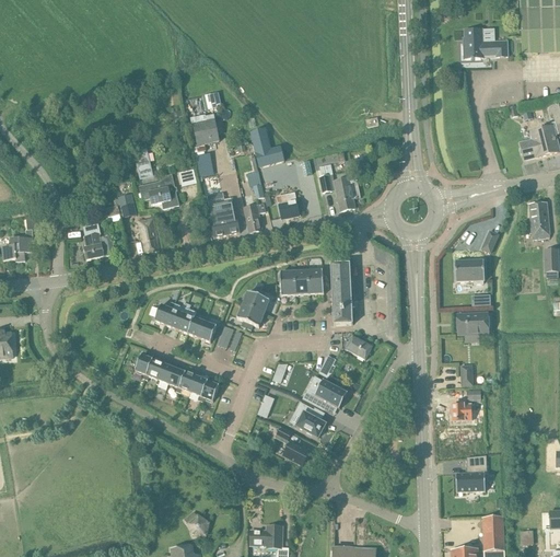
[(518,0),(522,53),(559,50),(559,0),(518,0)]
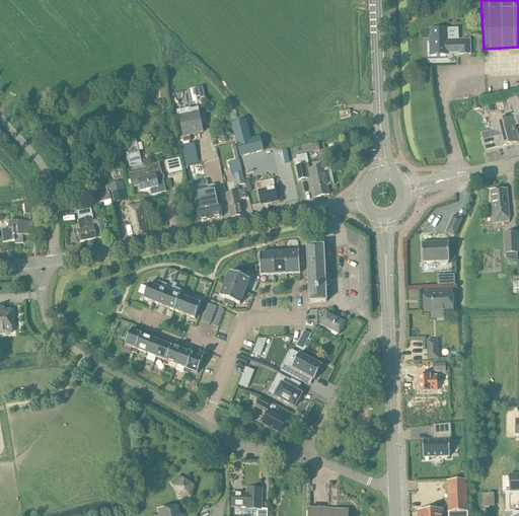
[(470,35),(447,37),(447,25),(430,25),(431,33),(429,33),(430,53),(448,52),(448,53),(471,52),(470,35)]
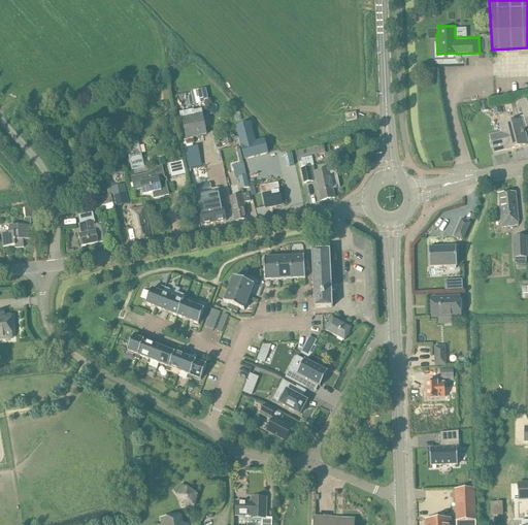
[(182,64),(183,77),(199,75),(197,62),(182,64)]
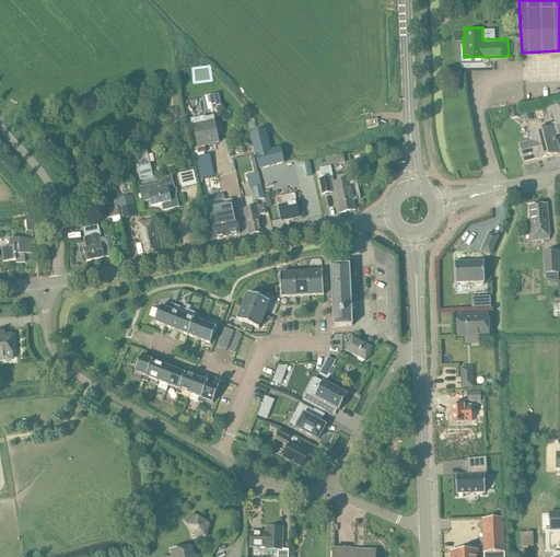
[(209,107),(222,105),(220,90),(207,91),(209,107)]
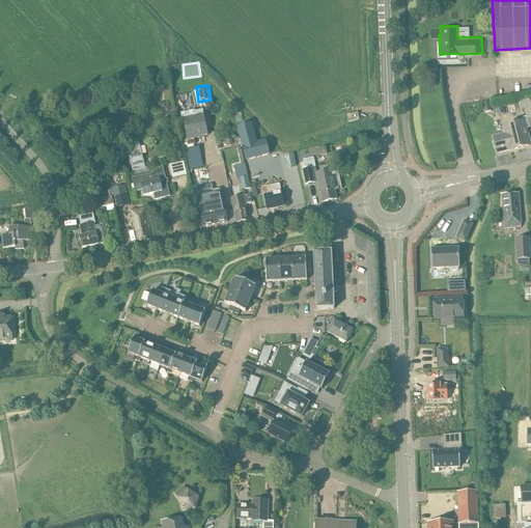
[(493,134),(497,149),(509,146),(510,147),(530,142),(526,126),(529,124),(530,130),(530,129),(530,96),(520,100),(522,106),(524,106),(526,113),(521,114),(522,117),(503,122),(506,131),(493,134)]
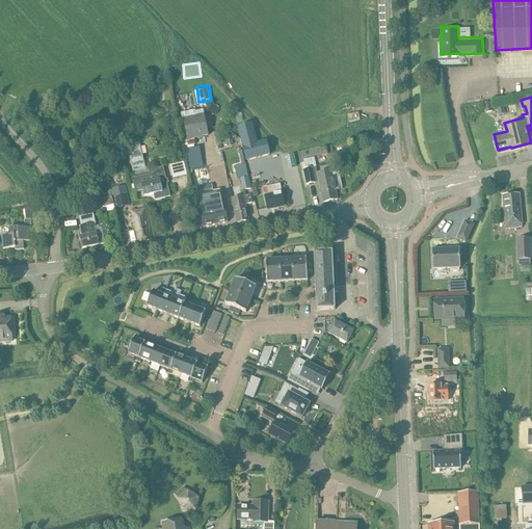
[(351,121),(363,118),(362,111),(350,113),(351,121)]
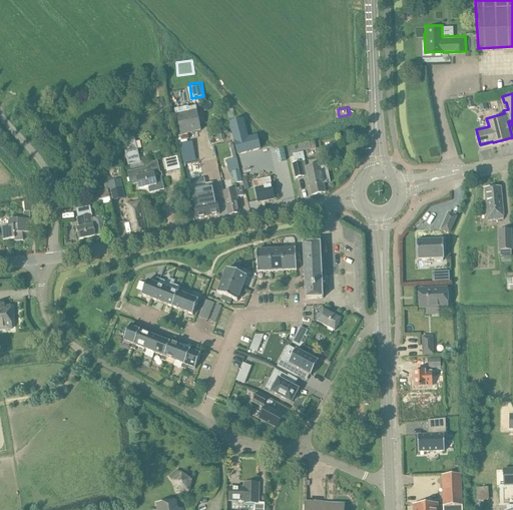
[(201,128),(196,108),(176,112),(181,133),(201,128)]
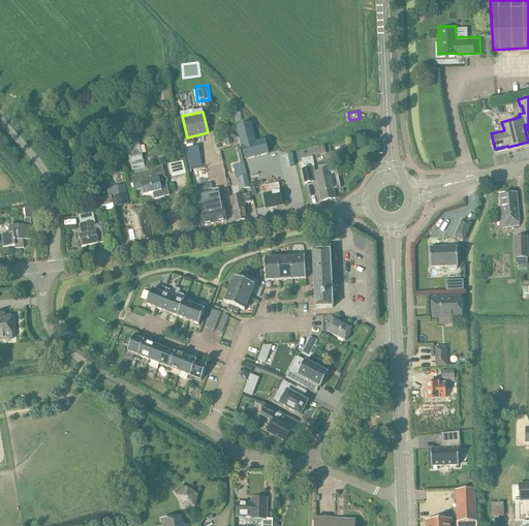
[(236,122),(244,155),(267,149),(263,135),(254,137),(249,119),(236,122)]
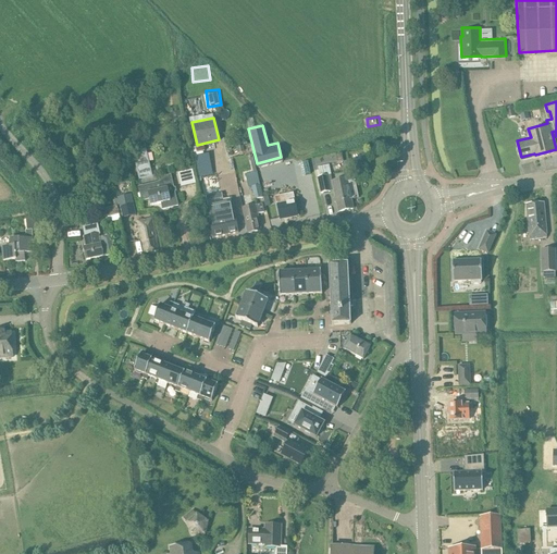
[(135,160),(139,177),(153,174),(146,146),(133,149),(132,149),(126,150),(130,161),(135,160)]
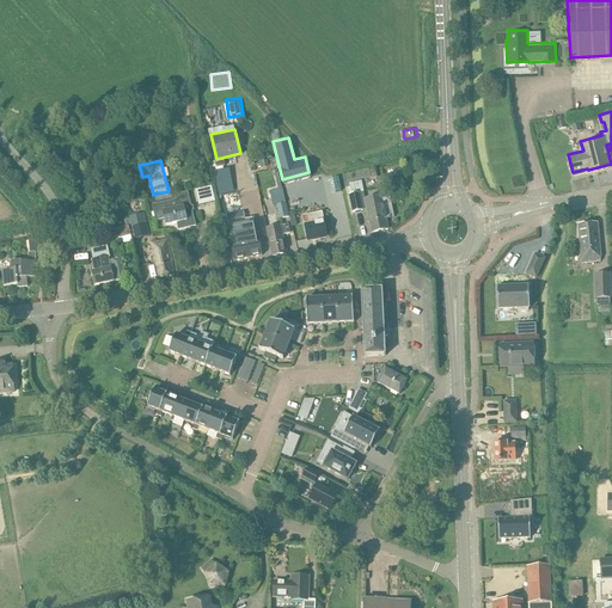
[(216,163),(222,195),(237,192),(230,160),(216,163)]
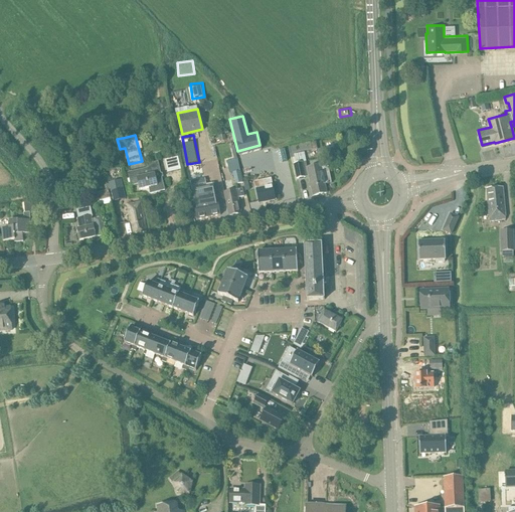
[(309,173),(313,192),(326,189),(321,163),(307,166),(304,150),(294,152),(296,161),(293,162),(297,177),(306,175),(306,174),(309,173)]
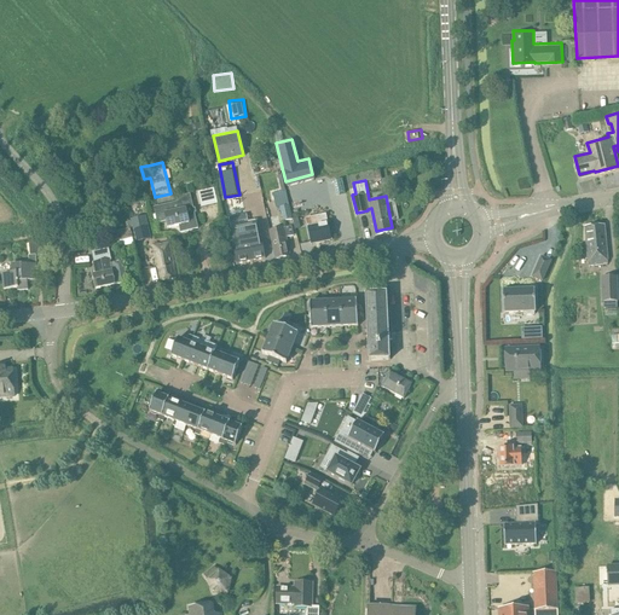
[(197,190),(201,204),(218,201),(214,185),(197,190)]
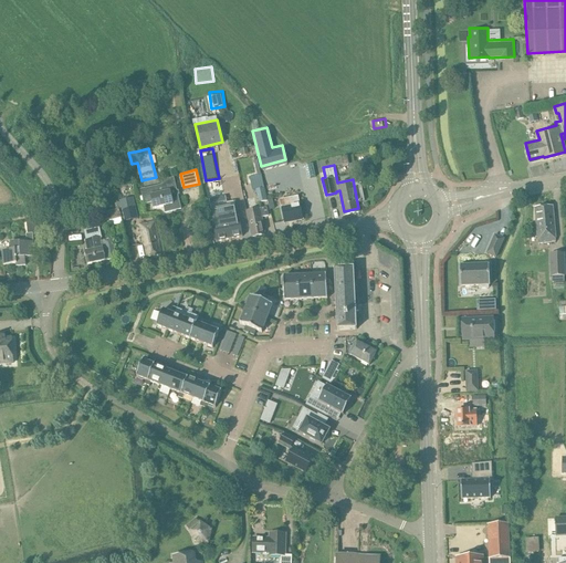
[(255,187),(259,200),(266,198),(260,169),(249,173),(252,188),(255,187)]
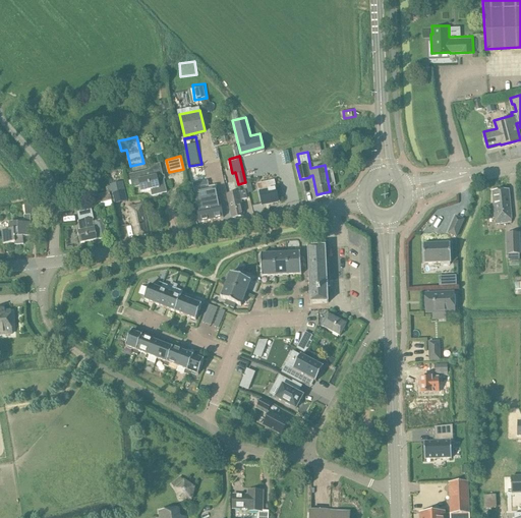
[(242,160),(246,174),(252,173),(248,158),(242,160)]
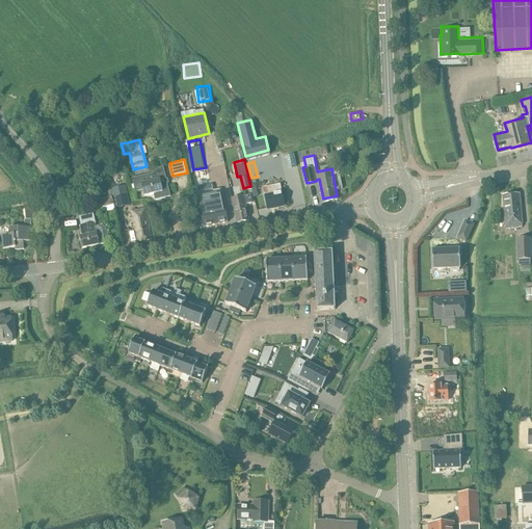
[(154,190),(155,196),(170,193),(163,163),(152,166),(153,170),(132,176),(135,189),(142,187),(144,193),(154,190)]
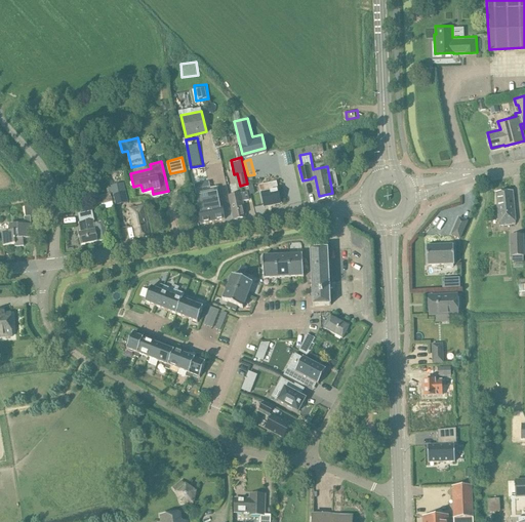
[(112,190),(115,203),(128,200),(123,181),(111,184),(111,185),(110,185),(112,191),(112,190)]
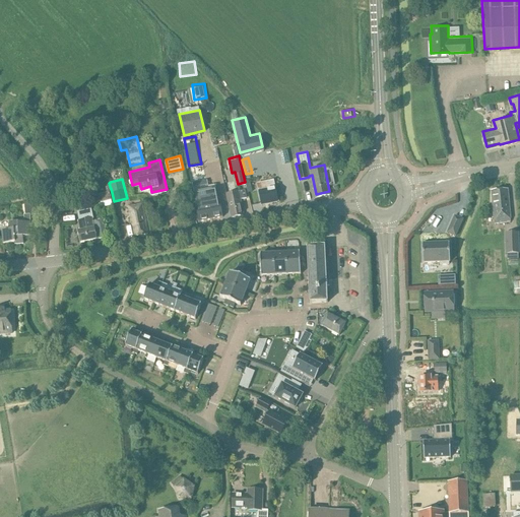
[(259,188),(261,202),(277,199),(275,185),(274,185),(273,180),(266,181),(267,187),(259,188)]
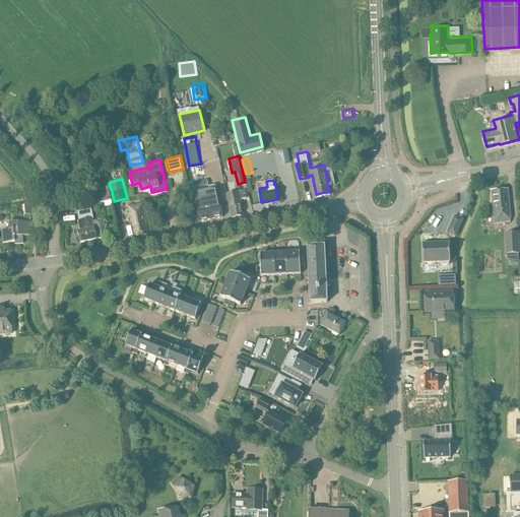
[(94,192),(99,205),(113,202),(109,189),(111,189),(109,183),(105,184),(107,189),(94,192)]
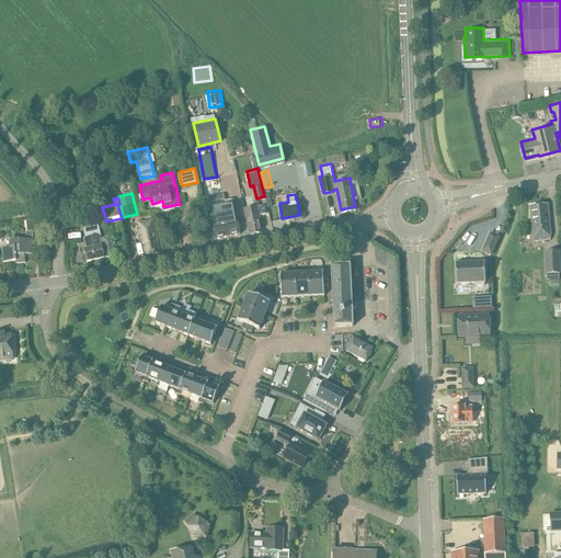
[(208,205),(214,236),(241,230),(235,200),(208,205)]
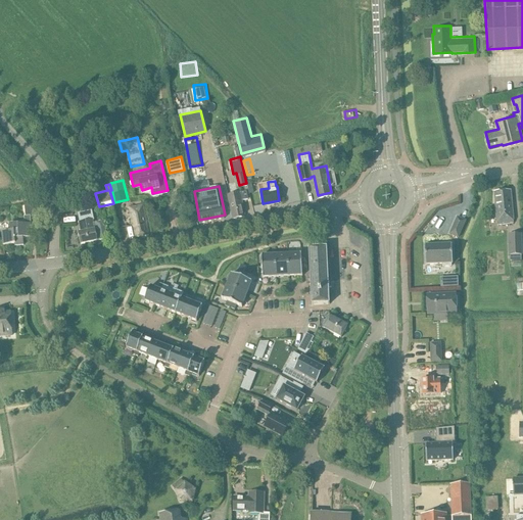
[(514,220),(511,187),(493,189),(496,221),(514,220)]
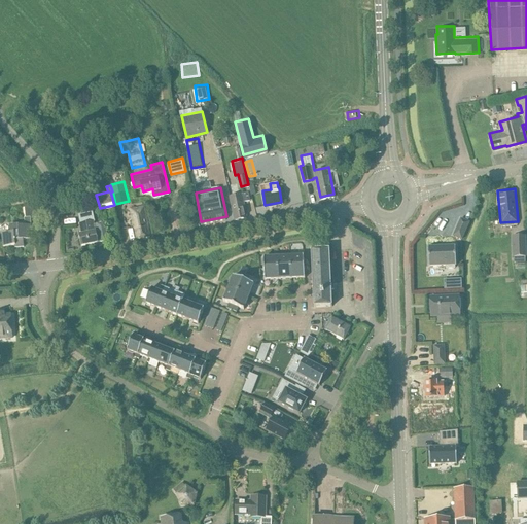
[(230,194),(235,217),(246,215),(243,200),(250,199),(248,190),(242,191),(241,190),(230,194)]
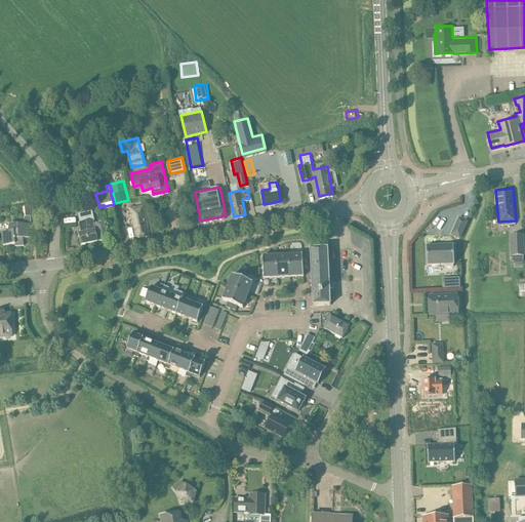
[(38,201),(25,202),(26,214),(39,213),(38,201)]
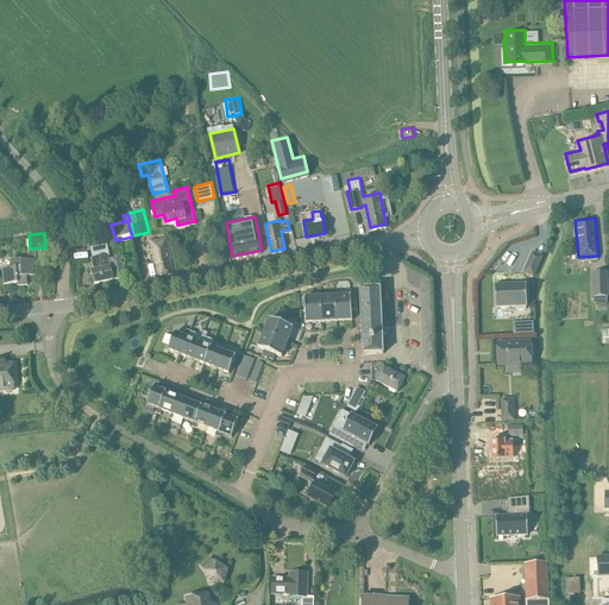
[(152,249),(157,272),(174,269),(169,245),(167,234),(150,238),(152,249)]
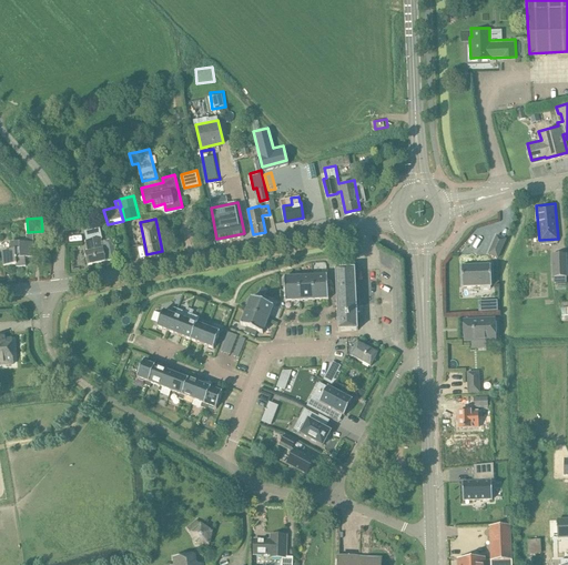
[(85,250),(88,262),(117,255),(112,236),(102,239),(101,234),(100,225),(83,229),(88,249),(85,250)]
